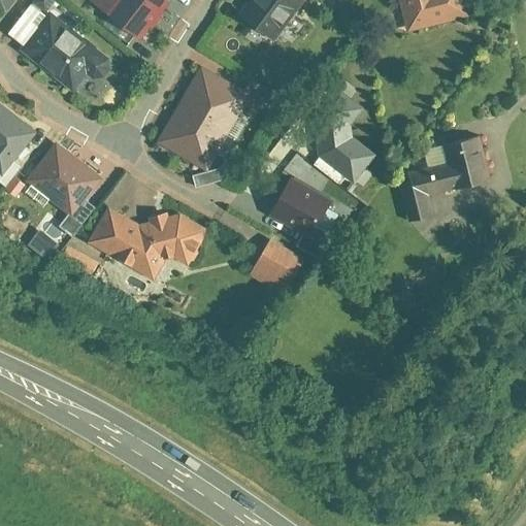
[(0,0),(0,7),(4,10),(11,0),(0,0)]
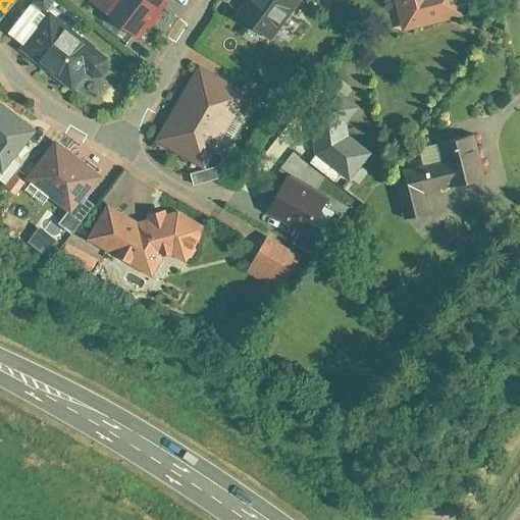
[(112,0),(101,15),(134,41),(165,0),(112,0)]
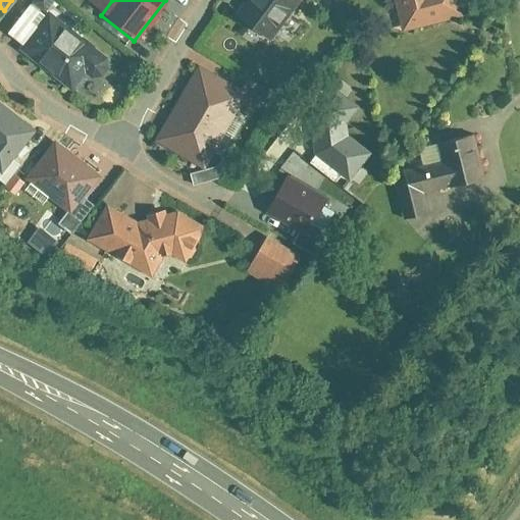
[(248,0),(236,20),(271,41),(295,0),(248,0)]
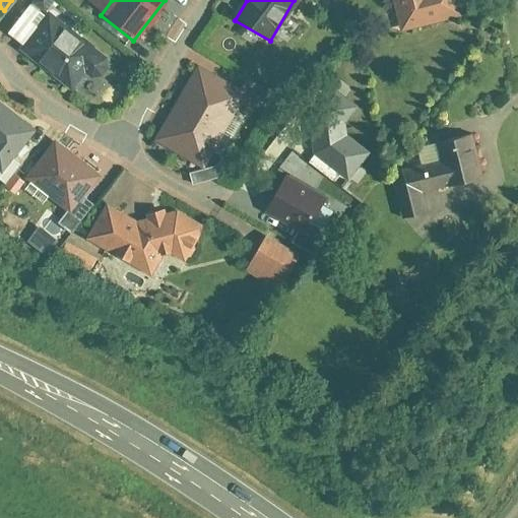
[(391,0),(395,25),(463,15),(460,0),(391,0)]
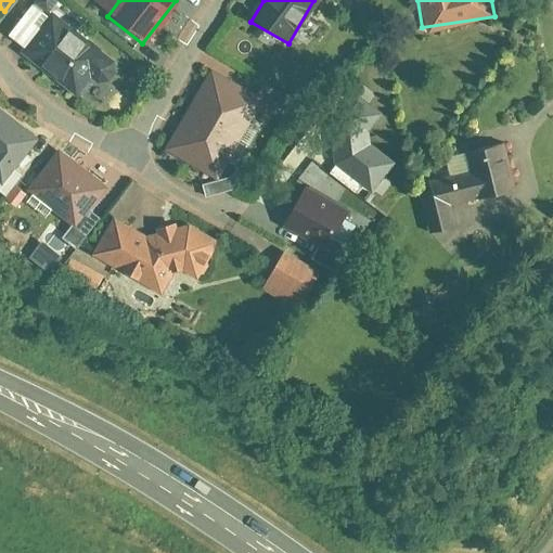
[(97,82),(113,60),(50,12),(18,54),(69,93),(85,74),(97,82)]
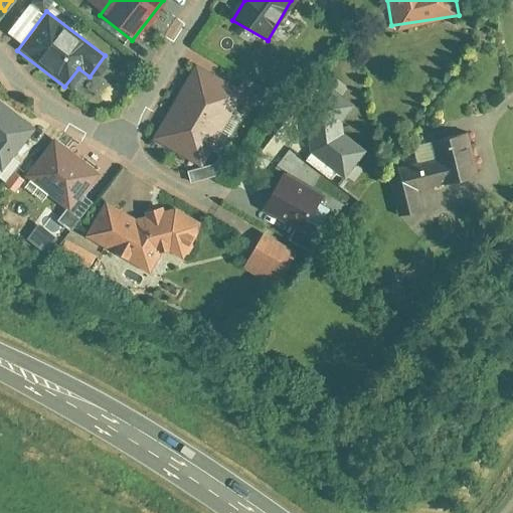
[(193,73),(152,143),(199,170),(239,102),(193,73)]
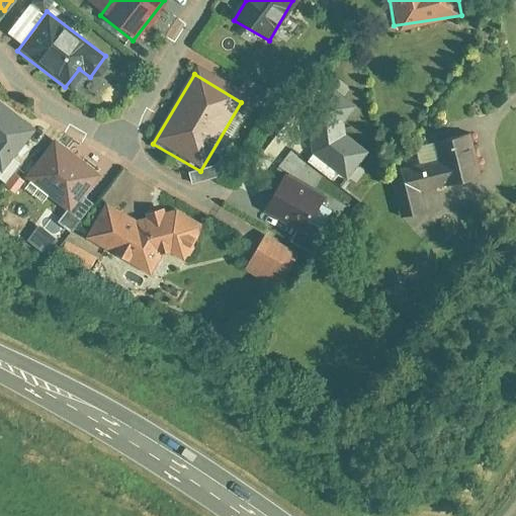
[(274,92),(248,79),(242,91),(268,104),(274,92)]
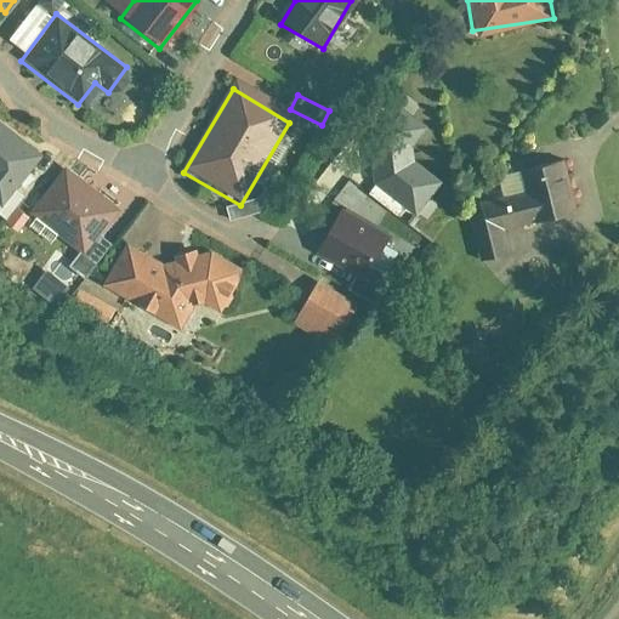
[(431,191),(443,174),(408,151),(429,120),(404,104),(365,162),(379,171),(370,183),(426,221),(442,197),(431,191)]
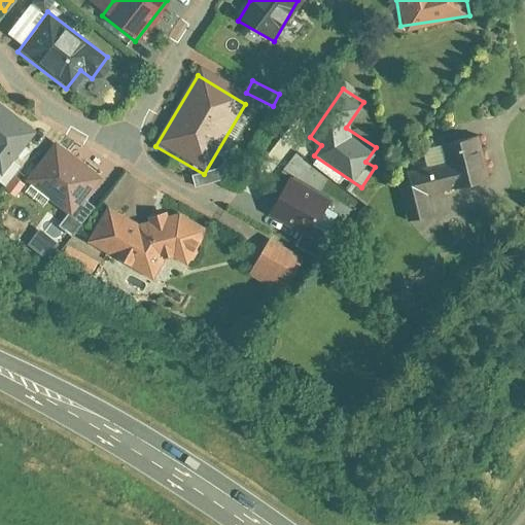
[(0,173),(7,166),(13,170),(44,127),(0,95),(0,173)]
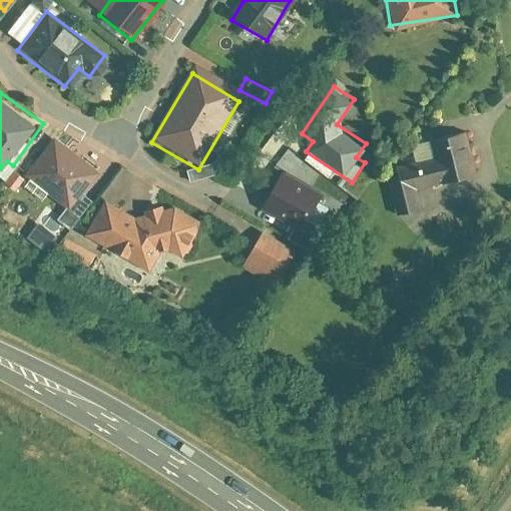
[(387,162),(397,217),(420,213),(416,188),(478,177),(470,132),(434,138),(436,154),(387,162)]
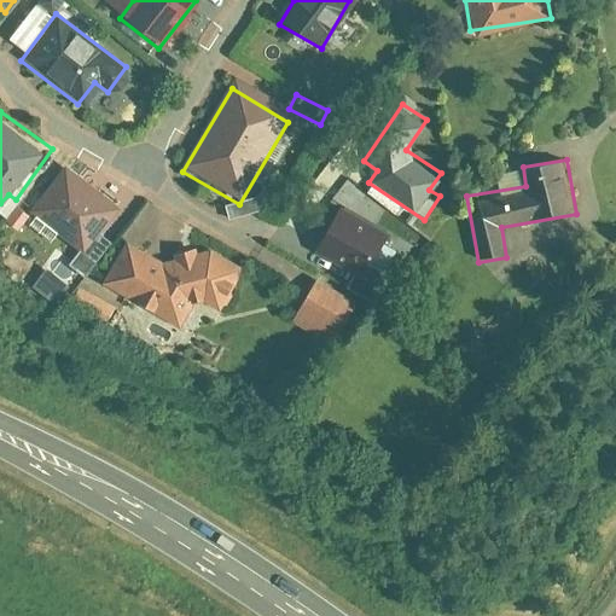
[(63,172),(32,216),(81,251),(114,207),(63,172)]
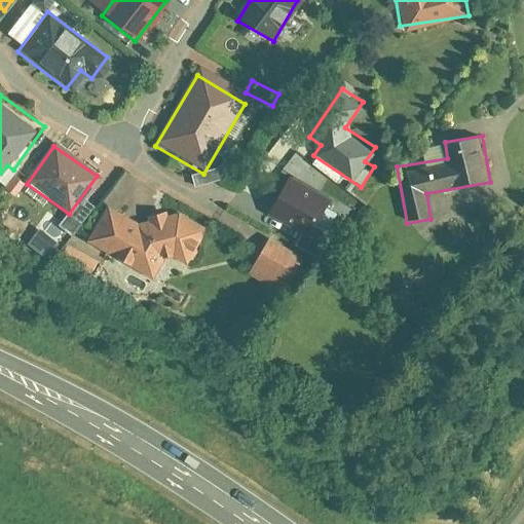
[(333,195),(291,173),(270,212),(311,234),(333,195)]
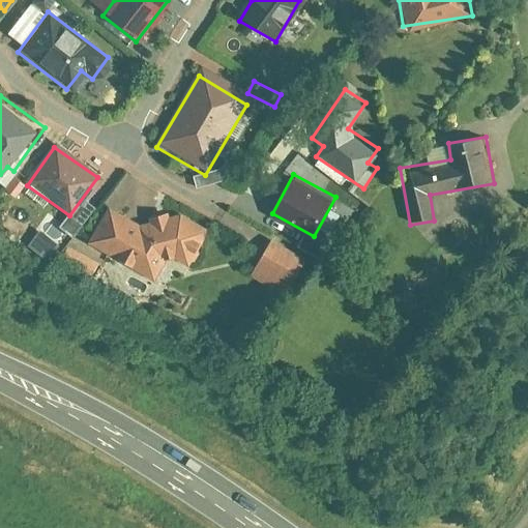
[(167,204),(148,233),(112,210),(90,244),(150,282),(165,259),(183,271),(208,230),(167,204)]
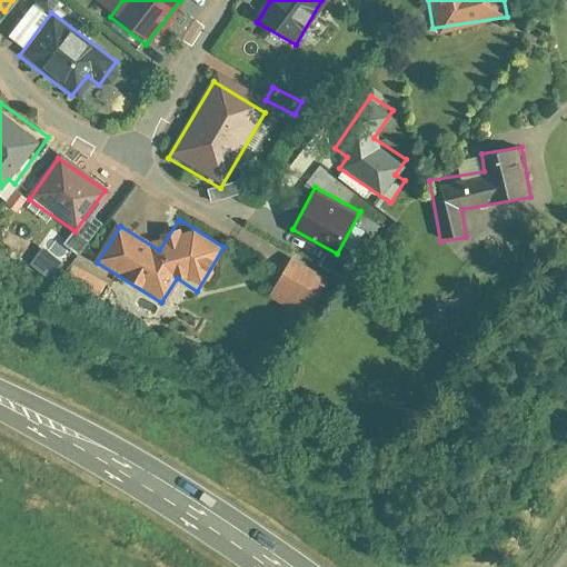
[(37,251),(22,269),(35,279),(49,261),(37,251)]
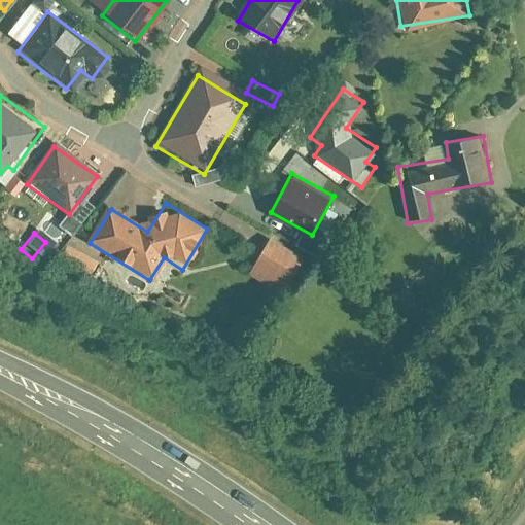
[(268,244),(248,276),(282,296),(302,265),(268,244)]
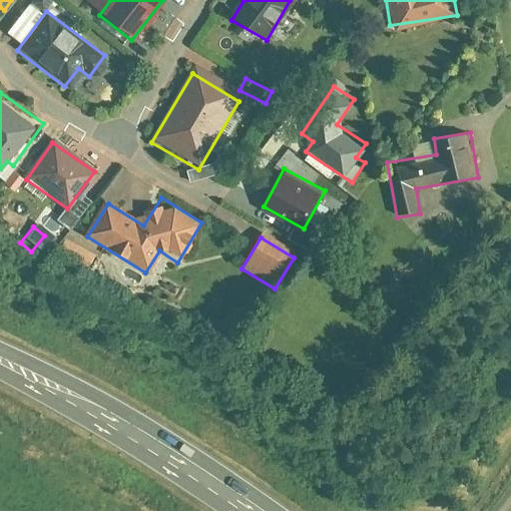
[(64,240),(55,257),(85,273),(94,257),(64,240)]
